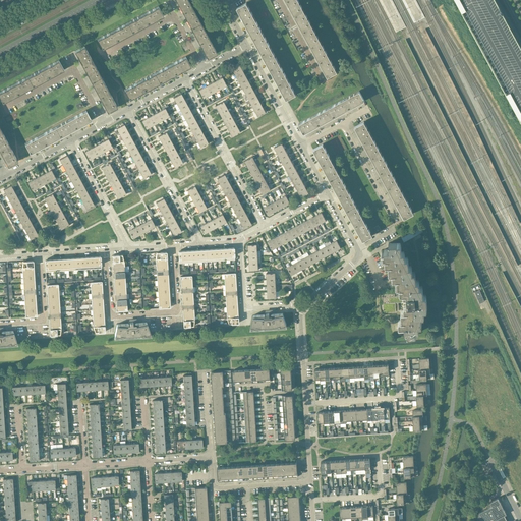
[(191,7),(187,0),(175,0),(182,12),(191,7)]
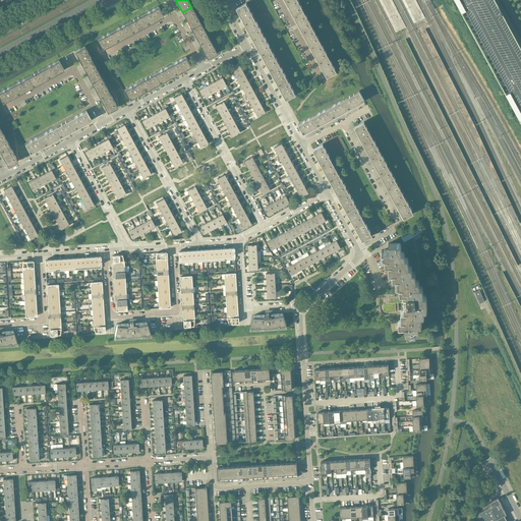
[(304,11),(297,0),(287,0),(286,1),(294,16),(304,11)]
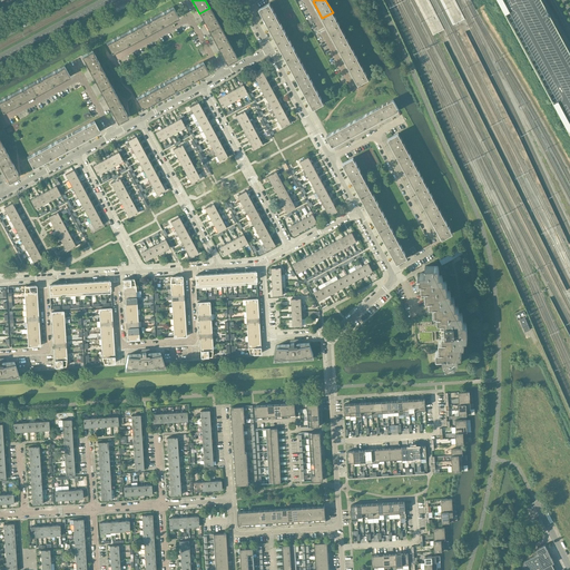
[(569,52),(541,0),(498,0),(540,78),(569,134),(569,52)]
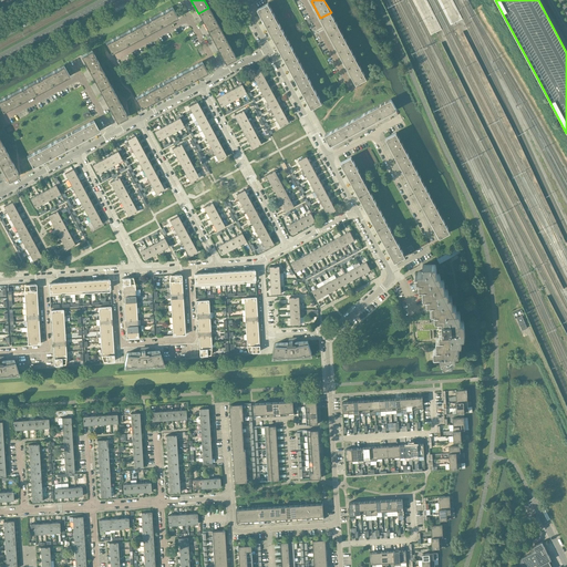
[(268,3),(263,6),(258,9),(267,26),(277,20),(268,3)]
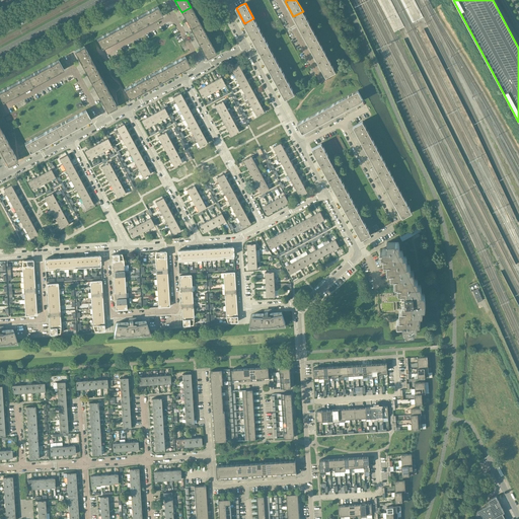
[(157,6),(142,14),(147,23),(162,15),(157,6)]
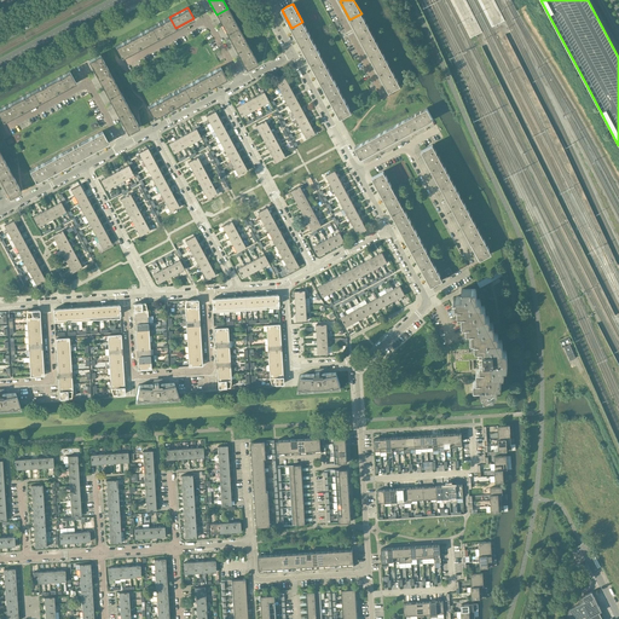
[(238,27),(227,9),(217,15),(224,28),(224,29),(226,33),(238,27)]
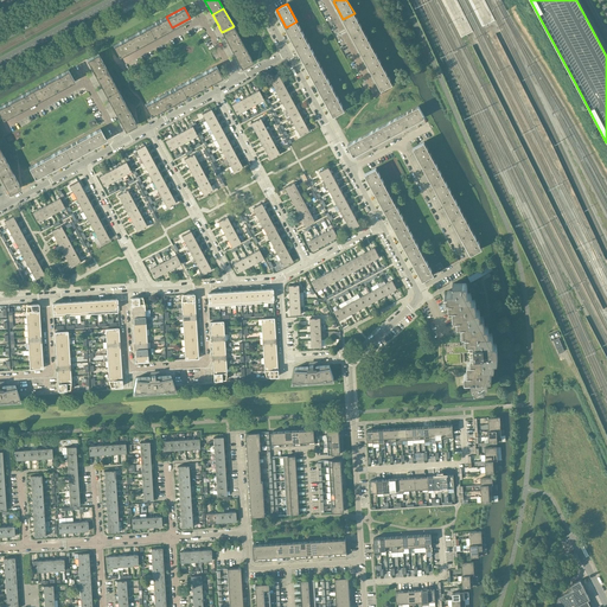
[(364,31),(355,13),(343,19),(352,37),(364,31)]
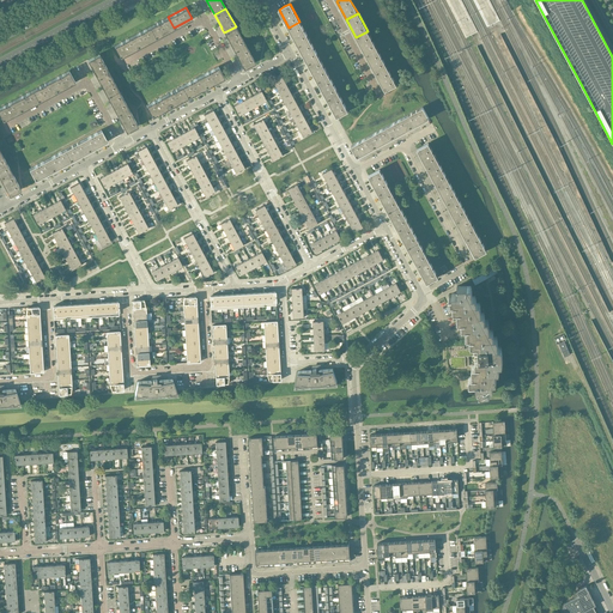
[(168,17),(150,26),(156,37),(159,36),(161,36),(174,28),(168,17)]
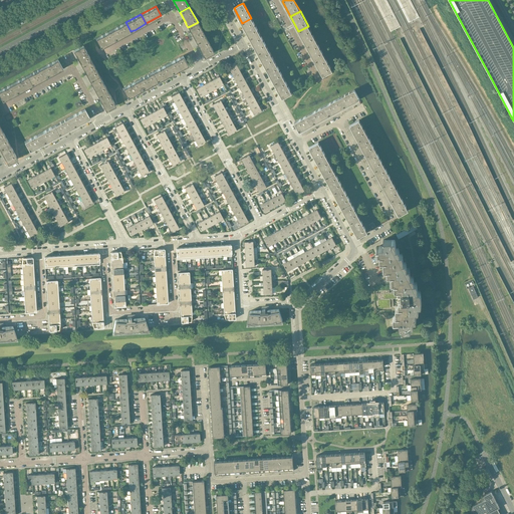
[(259,33),(251,18),(242,23),(250,38),(259,33)]
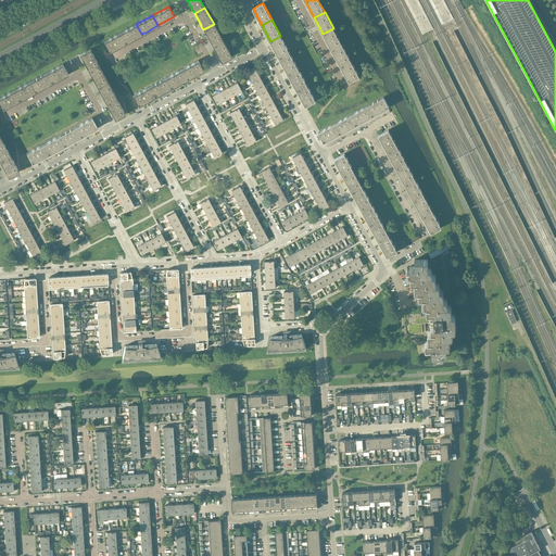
[(136,24),(119,33),(125,43),(141,34),(136,24)]
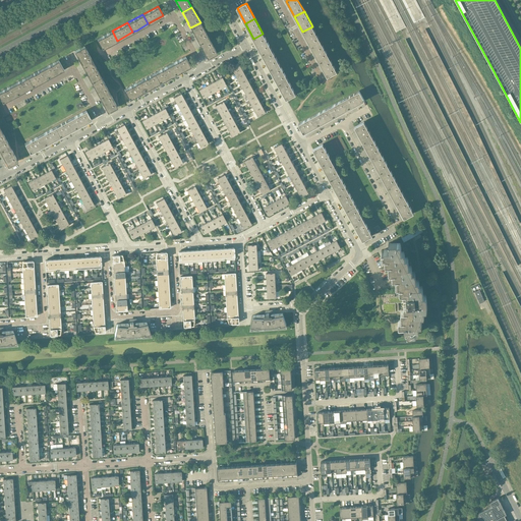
[(209,38),(200,22),(190,27),(198,43),(209,38)]
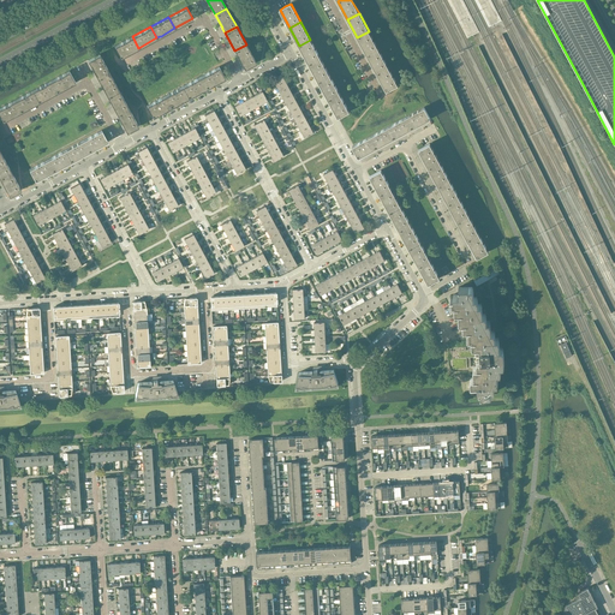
[(378,49),(369,31),(357,37),(366,55),(372,52),(378,49)]
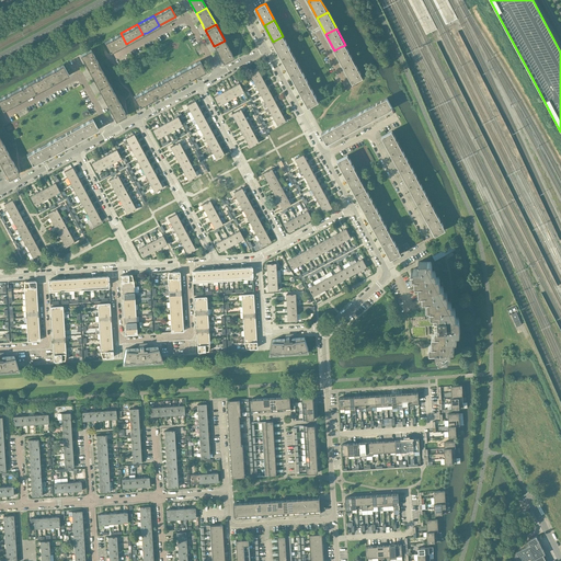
[(121,33),(104,42),(110,53),(126,44),(121,33)]
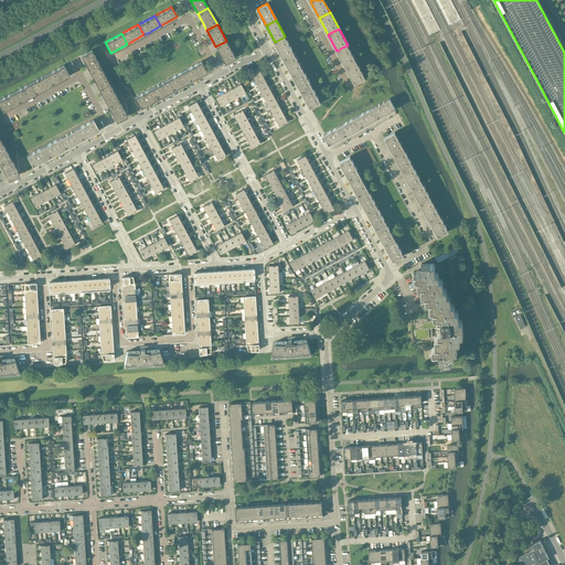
[(294,53),(285,36),(275,42),(284,59),(294,53)]
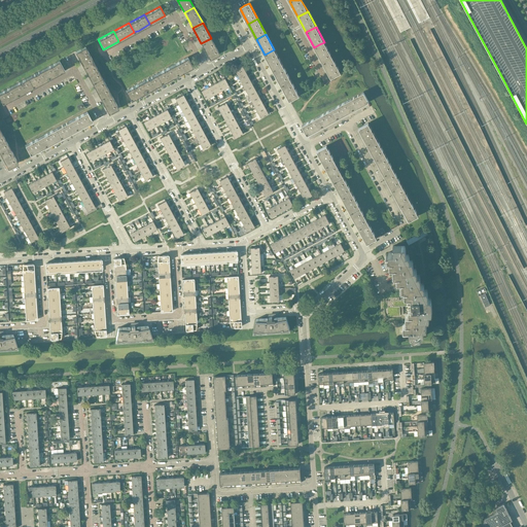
[(219,54),(211,38),(201,43),(209,59),(219,54)]
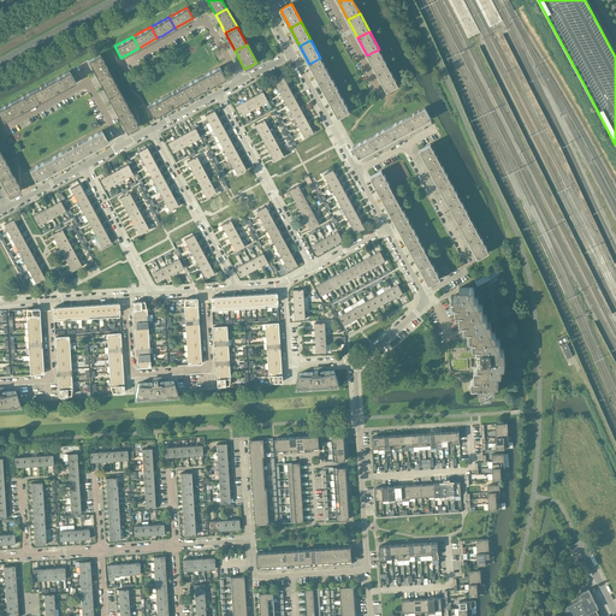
[(379,49),(373,52),(367,55),(377,73),(383,70),(389,67),(379,49)]
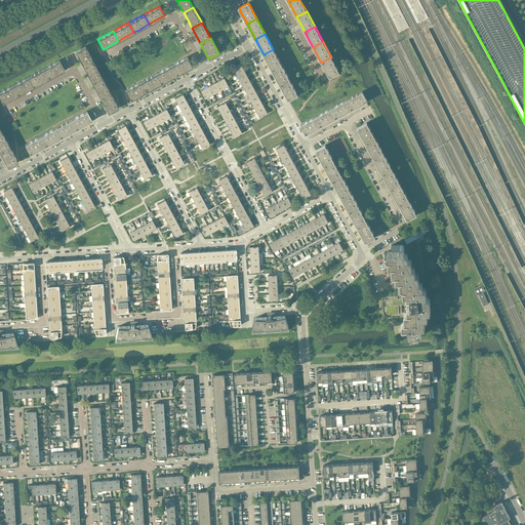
[(93,62),(85,46),(75,51),(83,67),(93,62)]
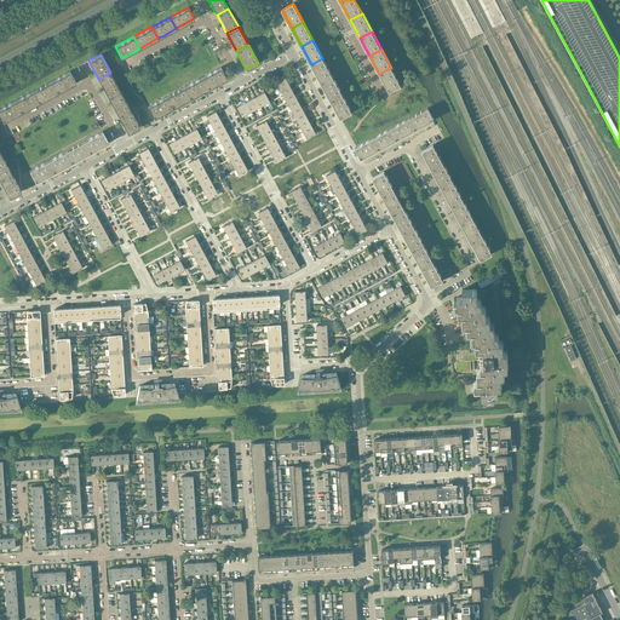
[(332,75),(322,58),(311,64),(321,81),(332,75)]
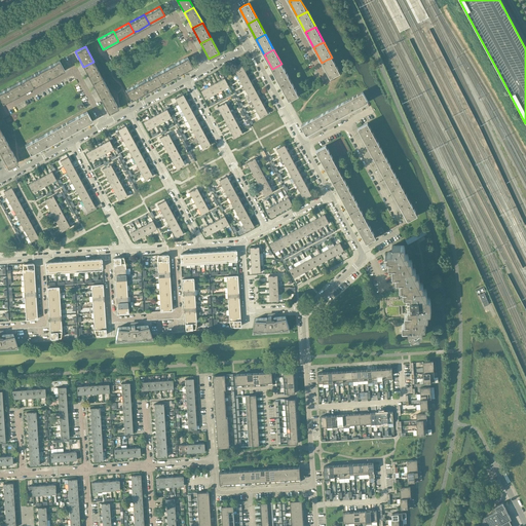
[(187,57),(172,66),(177,75),(192,67),(187,57)]
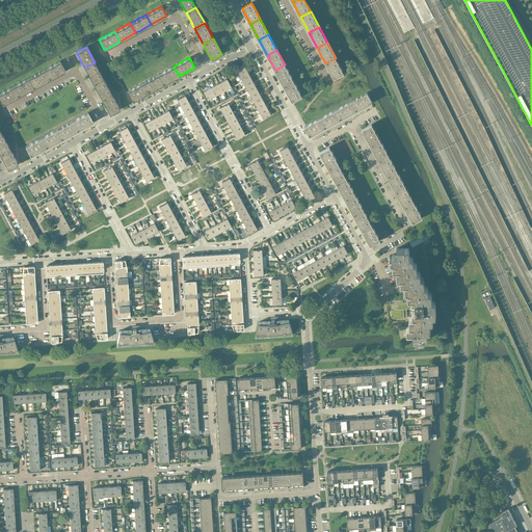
[(336,58),(330,60),(325,63),(335,79),(344,74),(336,58)]
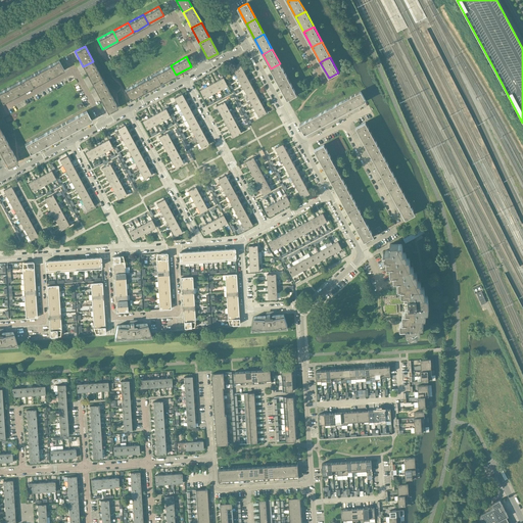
[(58,60),(44,68),(49,78),(63,69),(58,60)]
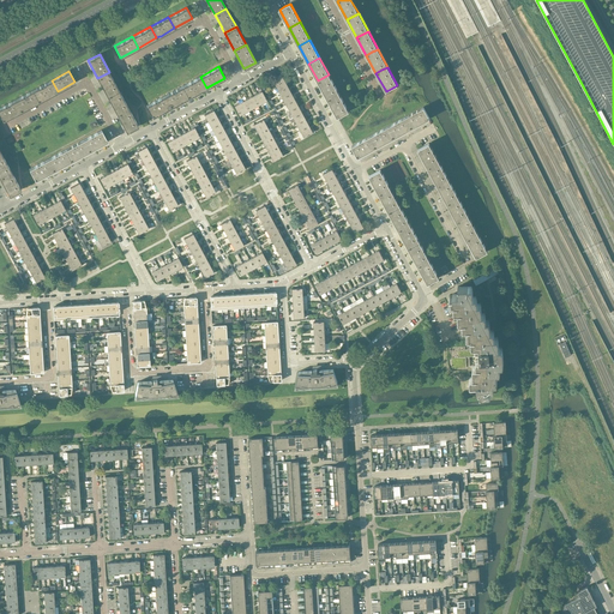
[(119,90),(109,72),(97,78),(108,96),(119,90)]
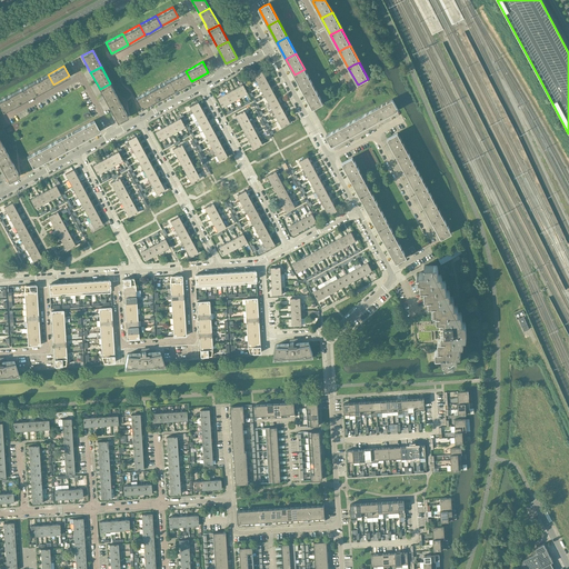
[(260,69),(251,73),(255,80),(263,75),(260,69)]
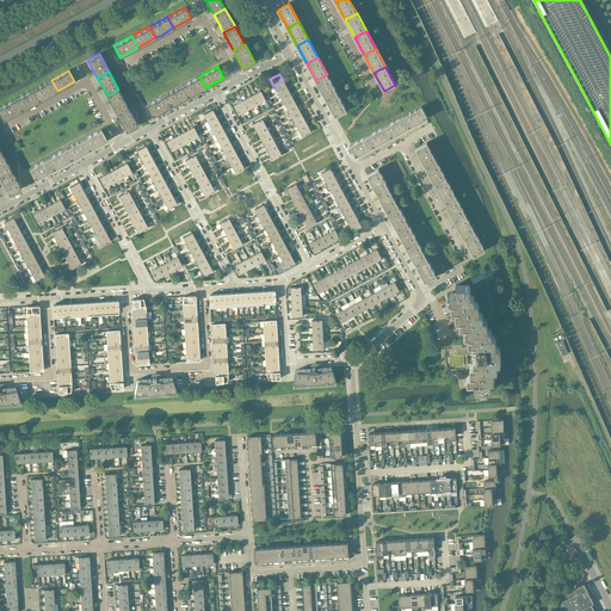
[(337,92),(327,74),(316,80),(326,99),(337,92)]
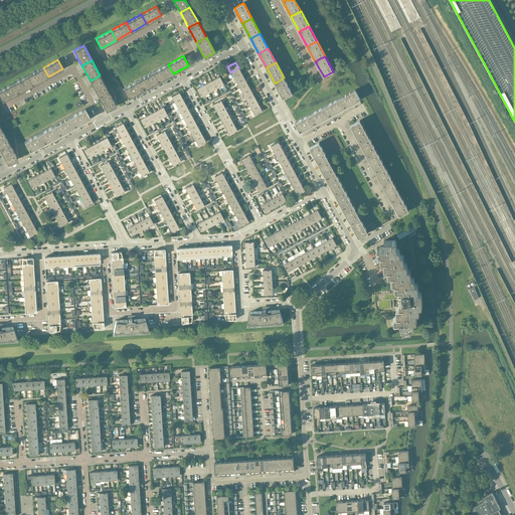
[(168,64),(153,72),(158,81),(173,73),(168,64)]
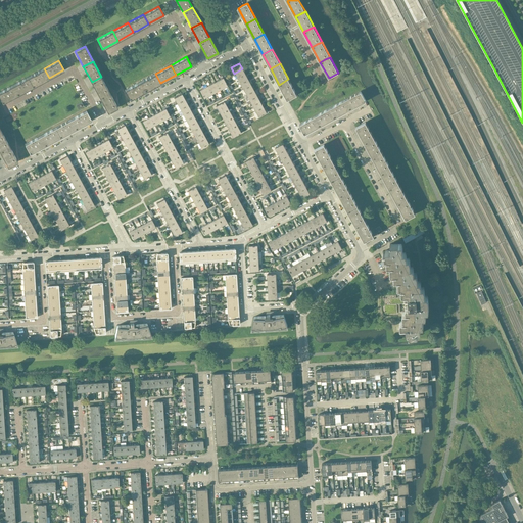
[(44,68),(28,77),(34,86),(49,78),(44,68)]
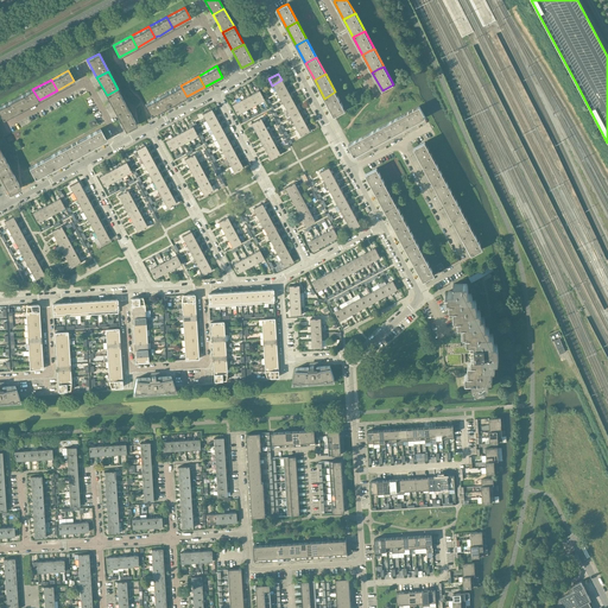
[(282,80),(272,86),(276,92),(285,87),(282,80)]
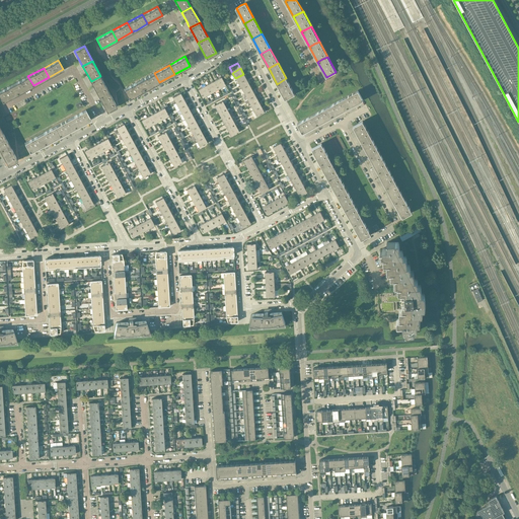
[(154,73),(139,81),(144,90),(159,82),(154,73)]
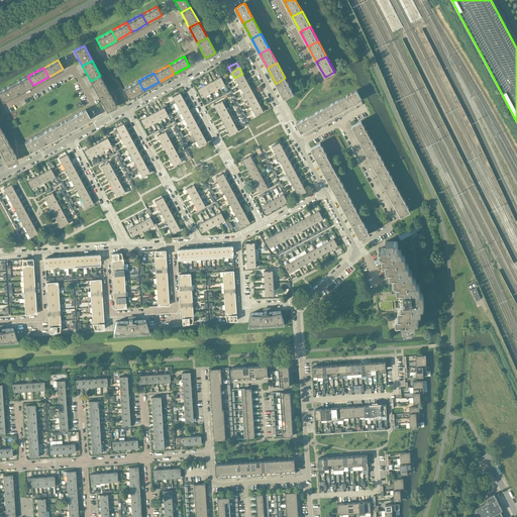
[(242,74),(234,78),(237,83),(245,79),(242,74)]
